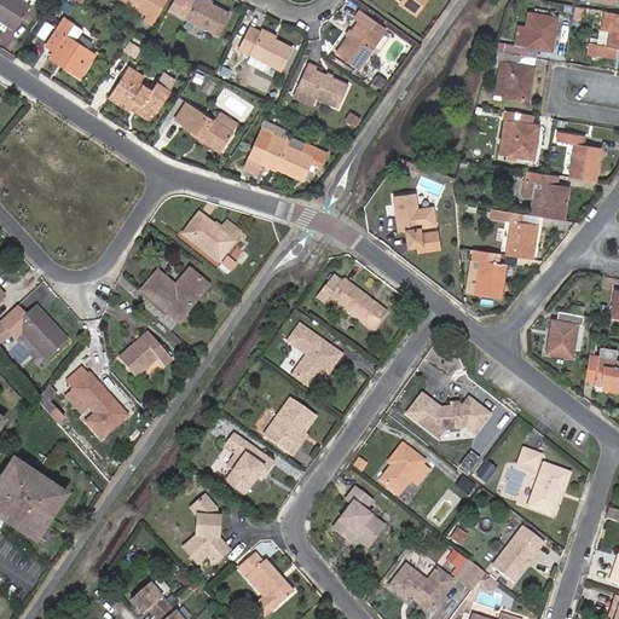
[(0,0),(0,13),(17,25),(30,5),(21,0),(0,0)]
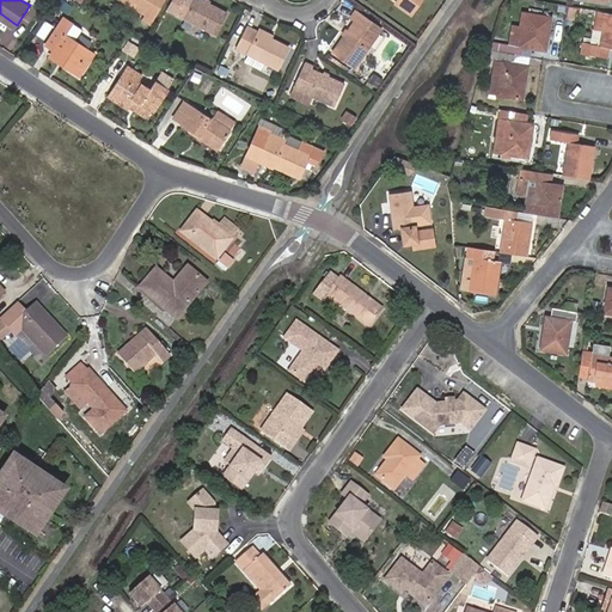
[(164,0),(122,0),(145,13),(142,18),(151,24),(164,0)]
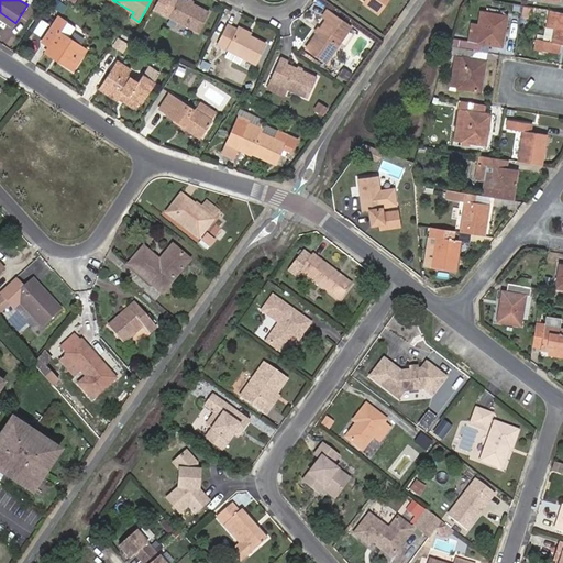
[(168,0),(162,13),(194,29),(199,32),(210,12),(202,9),(185,0),(179,0),(179,1),(175,0),(168,0)]
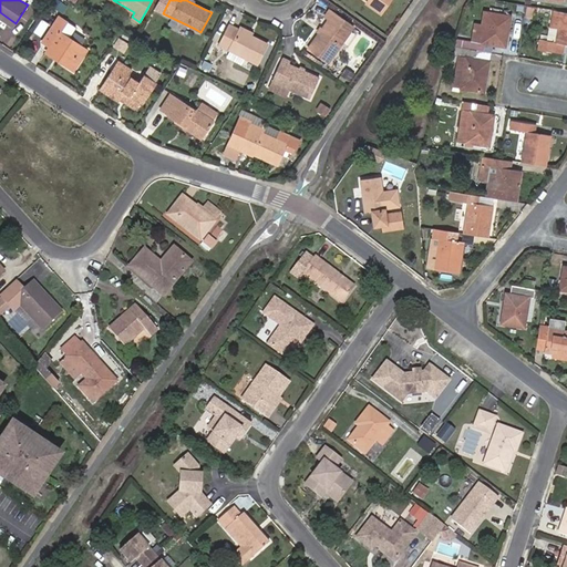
[(366,0),(364,2),(380,12),(388,0),(366,0)]
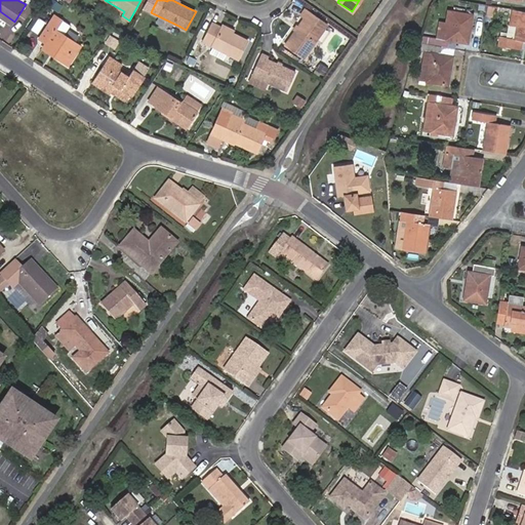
[(487,5),(486,15),(492,16),(494,6),(487,5)]
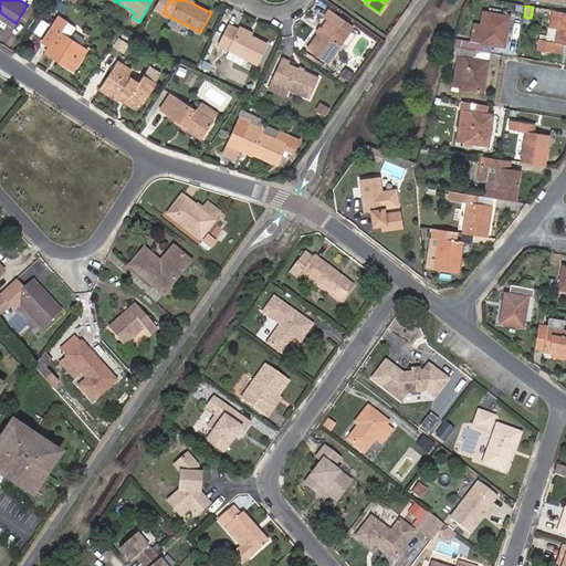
[(327,19),(306,48),(328,64),(354,28),(328,9),(323,16),(327,19)]
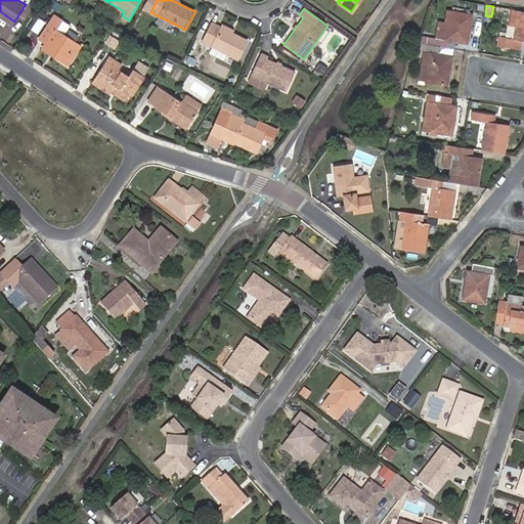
[(523,41),(523,11),(511,10),(509,26),(515,27),(513,39),(499,37),(497,45),(520,49),(522,41),(523,41)]
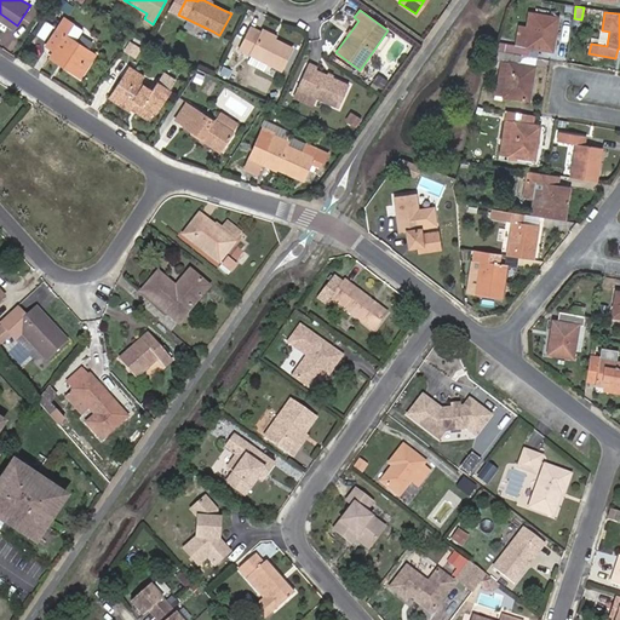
[(0,21),(13,30),(17,26),(0,13),(0,21)]
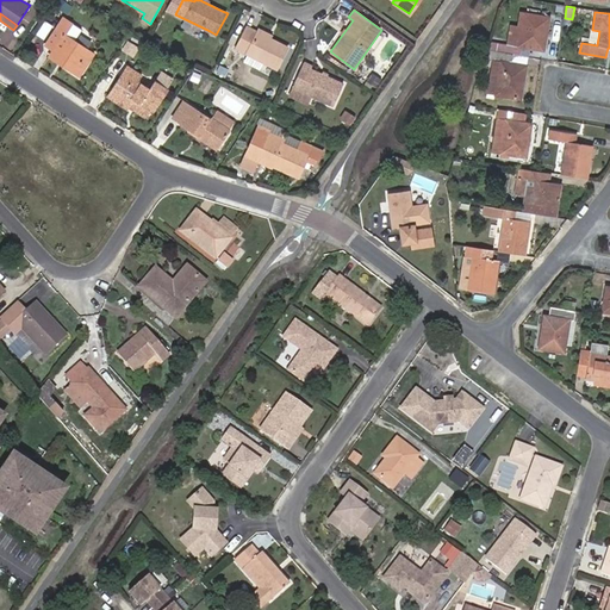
[(529,56),(530,48),(543,50),(549,18),(524,13),(522,27),(518,45),(512,44),(497,42),(496,50),(514,53),(514,54),(529,56)]
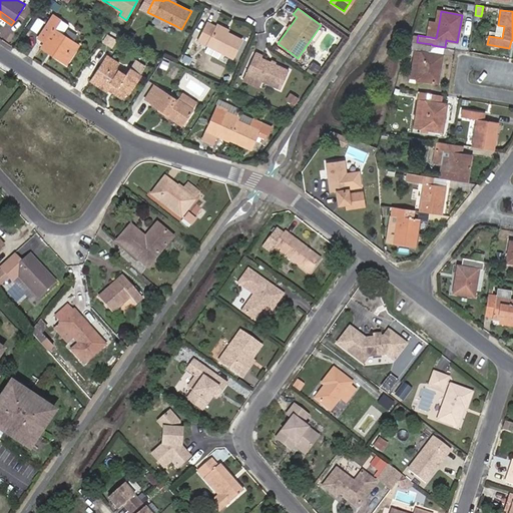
[(56,52),(53,56),(66,65),(78,46),(62,35),(69,25),(53,14),(38,38),(44,42),(43,43),(56,52)]
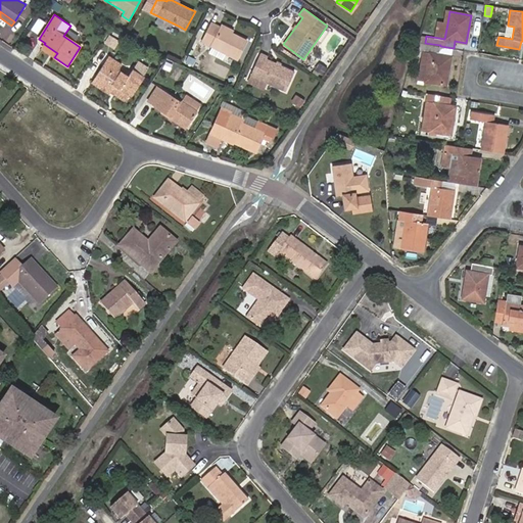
[(221,28),(210,22),(201,40),(237,59),(246,41),(232,34),(223,29),(221,28)]
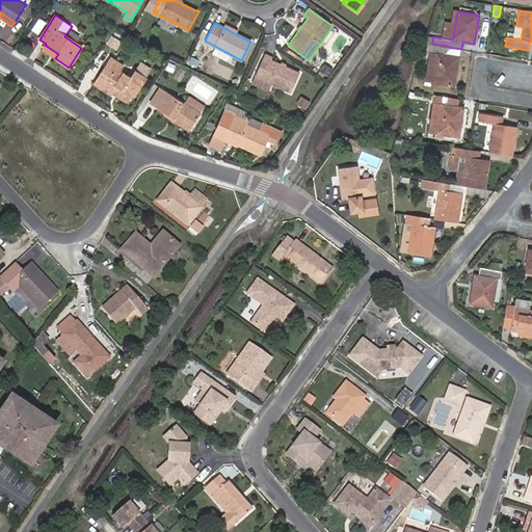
[(118,42),(112,37),(108,44),(114,48),(118,42)]
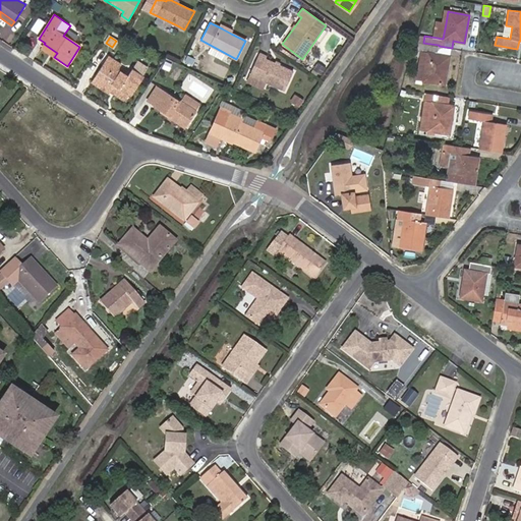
[(446,84),(451,56),(437,53),(439,46),(439,45),(423,43),(422,43),(417,42),(416,50),(422,51),(417,79),(446,84)]
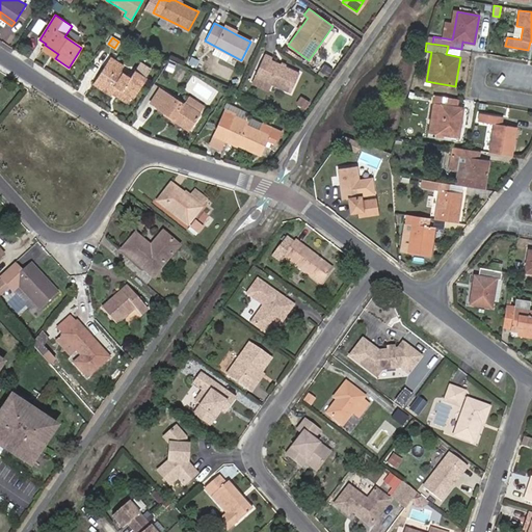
[(42,50),(55,58),(58,54),(45,45),(42,50)]
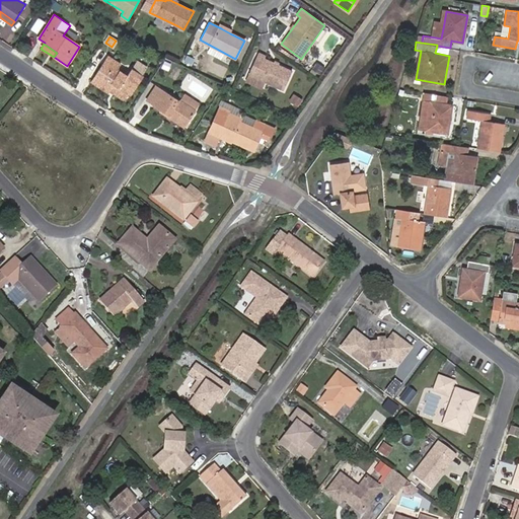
[(437,46),(435,53),(449,56),(450,48),(437,46)]
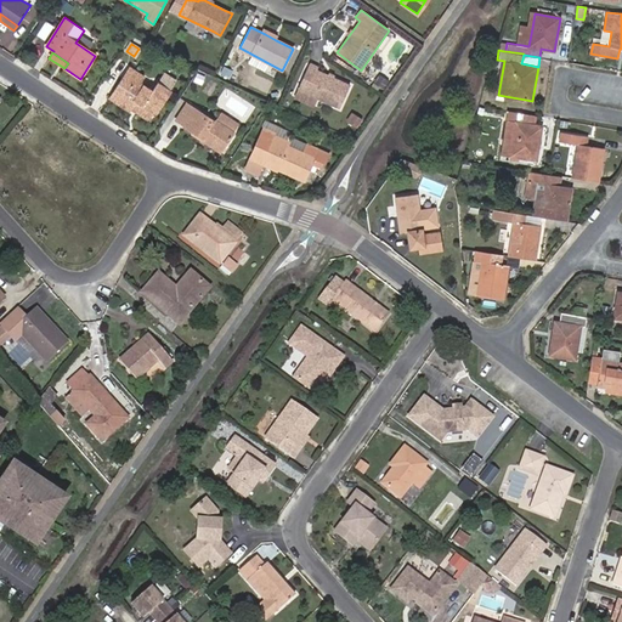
[(350,86),(316,72),(317,68),(309,64),(298,88),(299,88),(294,97),(312,106),(317,96),(340,107),(350,86)]
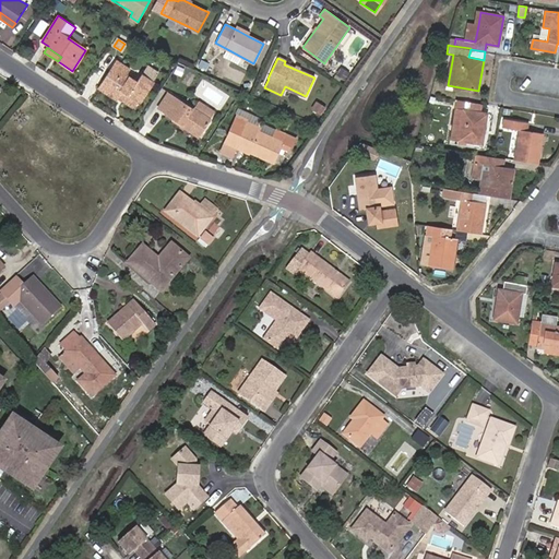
[(121,93),(135,103),(140,105),(155,83),(142,74),(137,82),(126,75),(129,70),(116,61),(98,88),(116,100),(117,98),(121,93)]
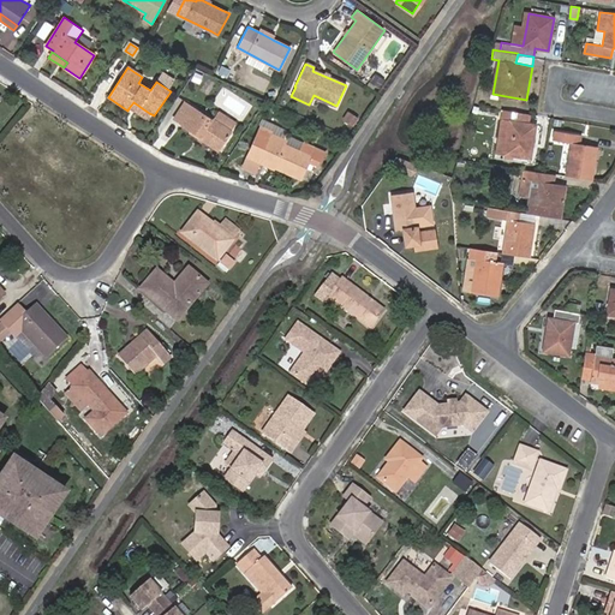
[(161,71),(155,79),(167,88),(173,79),(161,71)]
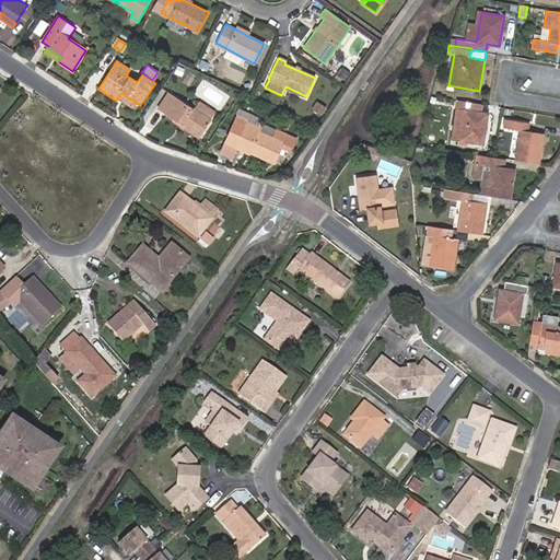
[(186,77),(177,72),(172,80),(182,85),(186,77)]
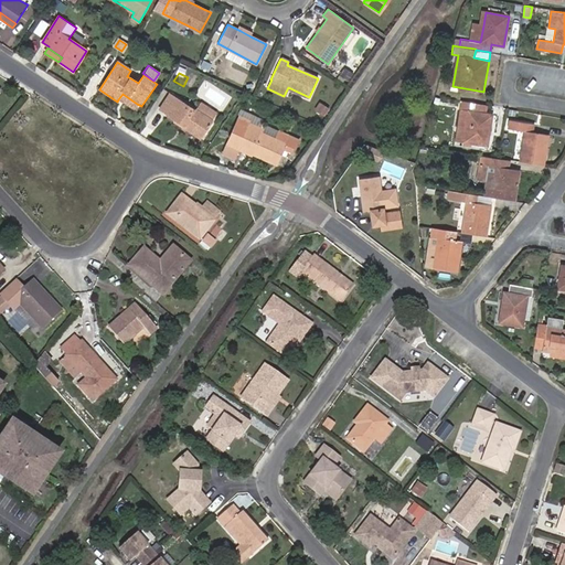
[(134,109),(137,104),(123,94),(118,99),(134,109)]
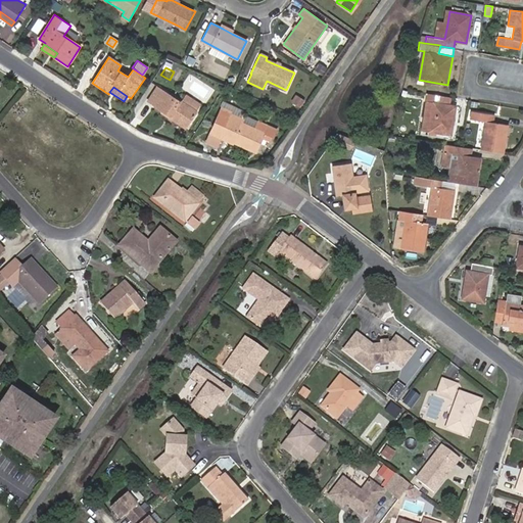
[(180,102),(157,87),(147,102),(186,129),(198,111),(196,110),(200,105),(185,95),(180,102)]
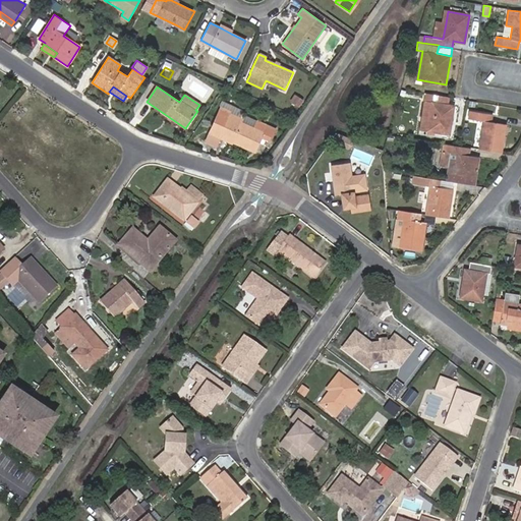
[(448,105),(449,97),(427,93),(420,129),(449,133),(454,106),(448,105)]
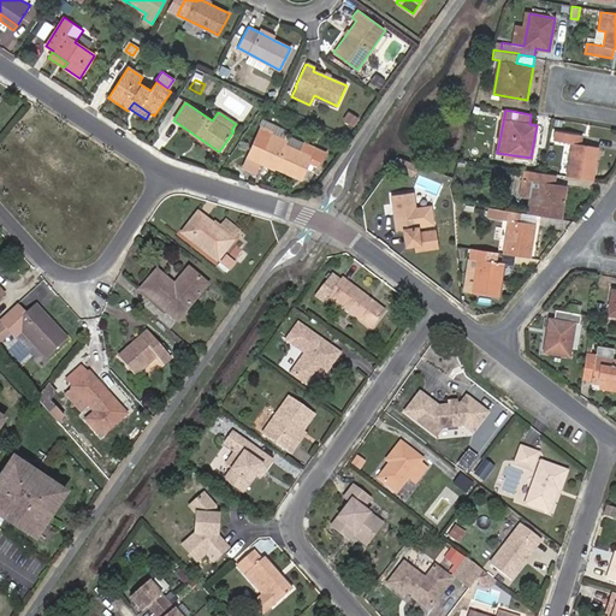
[(351,113),(347,122),(354,126),(359,118),(351,113)]
